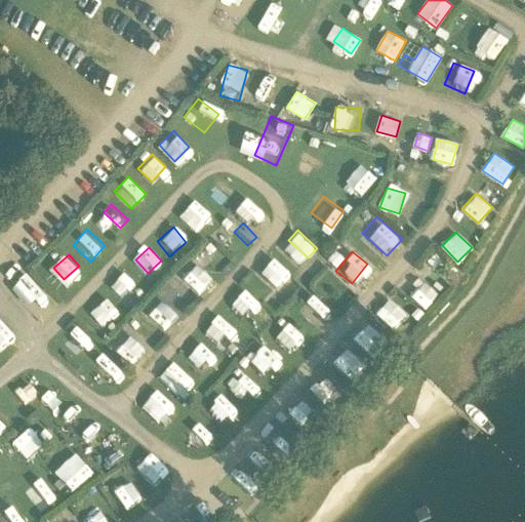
[(275,257),(261,272),(277,286),(290,273),(275,257)]
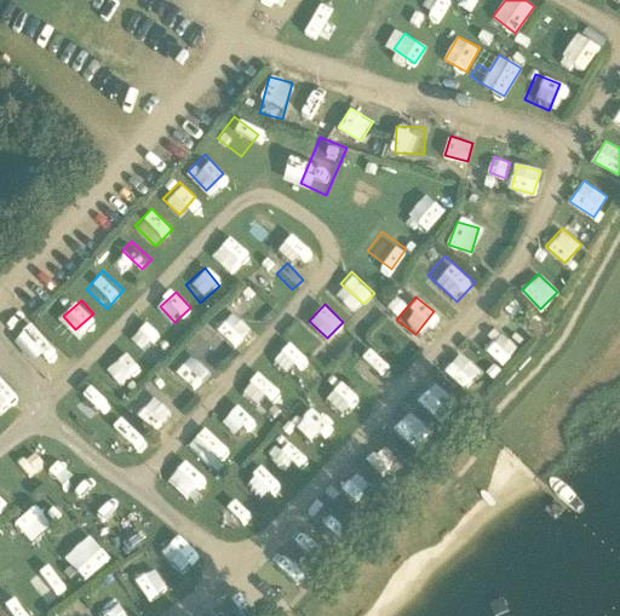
[(235,347),(262,322),(246,306),(219,332),(235,347)]
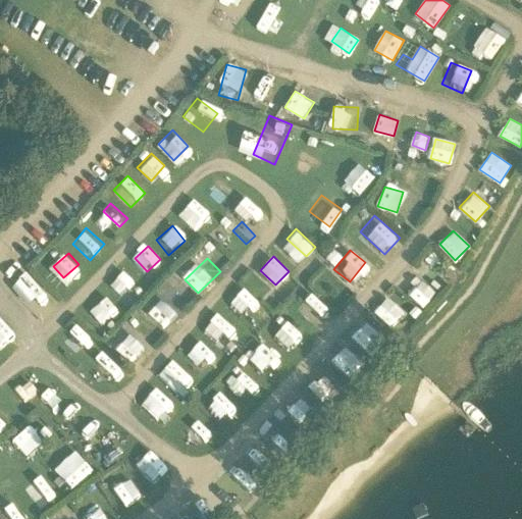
[(19,269),(7,282),(21,296),(34,282),(19,269)]
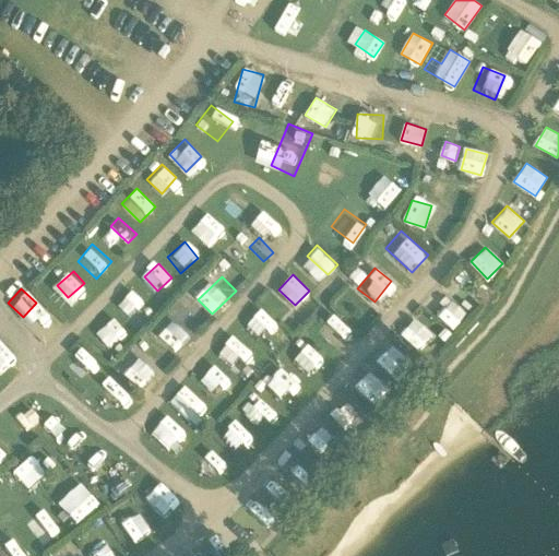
[(449,324),(464,309),(443,290),(429,305),(449,324)]
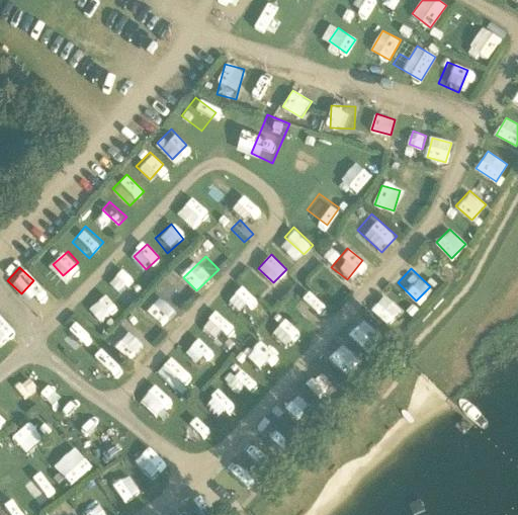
[(122,296),(138,285),(125,270),(110,281),(122,296)]
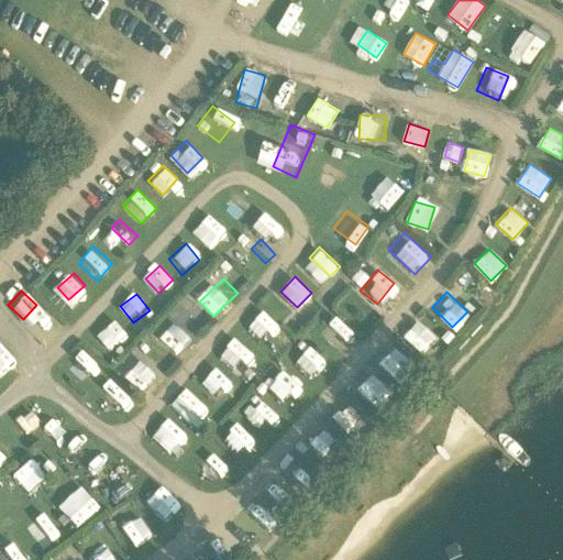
[(256,337),(274,321),(258,305),(241,320),(256,337)]
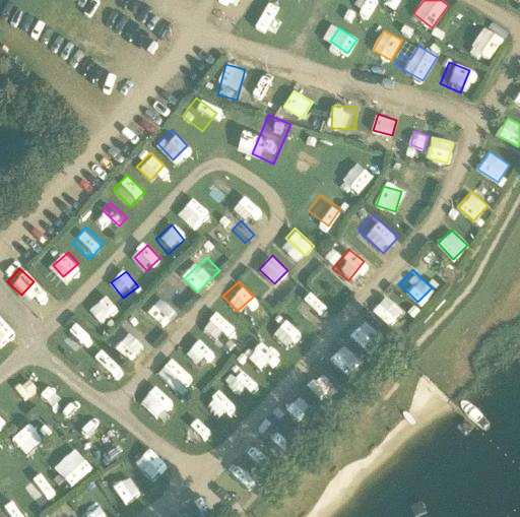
[(42,318),(59,299),(48,288),(30,308),(42,318)]
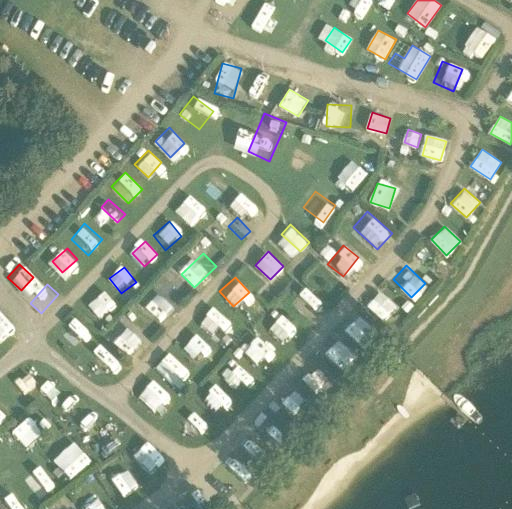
[(295,299),(307,312),(319,301),(307,288),(295,299)]
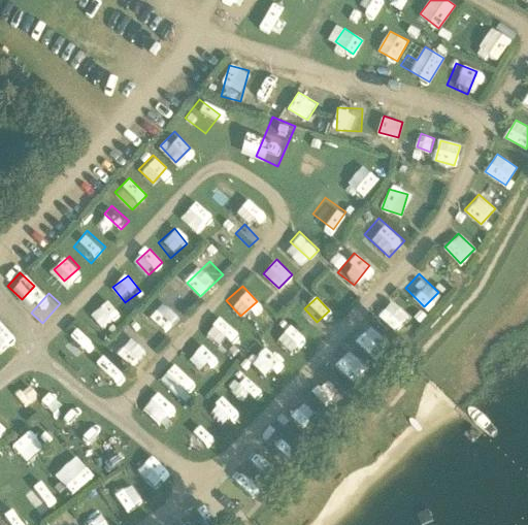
[(394,331),(409,317),(394,299),(377,314),(394,331)]
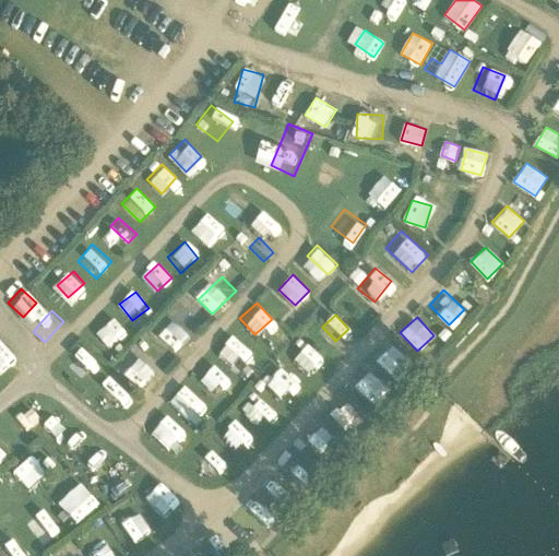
[(95,329),(103,345),(125,334),(117,318),(95,329)]
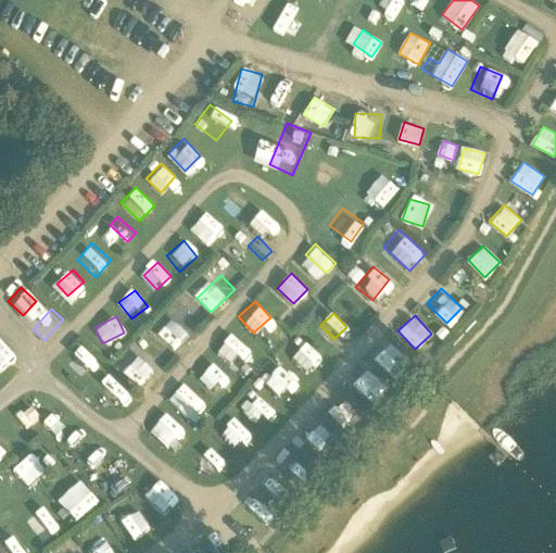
[(156,331),(173,349),(189,332),(173,316),(156,331)]
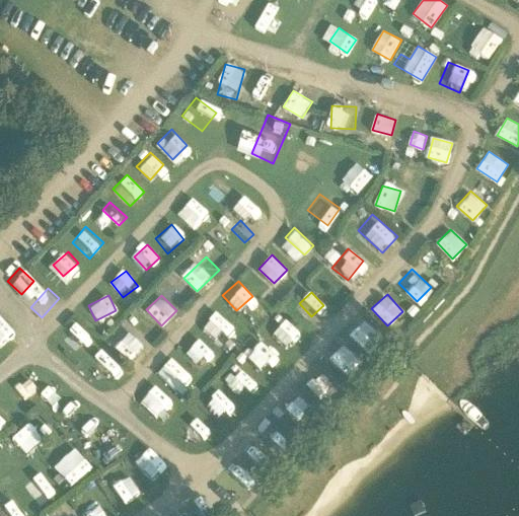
[(217,315),(205,329),(220,343),(232,329),(217,315)]
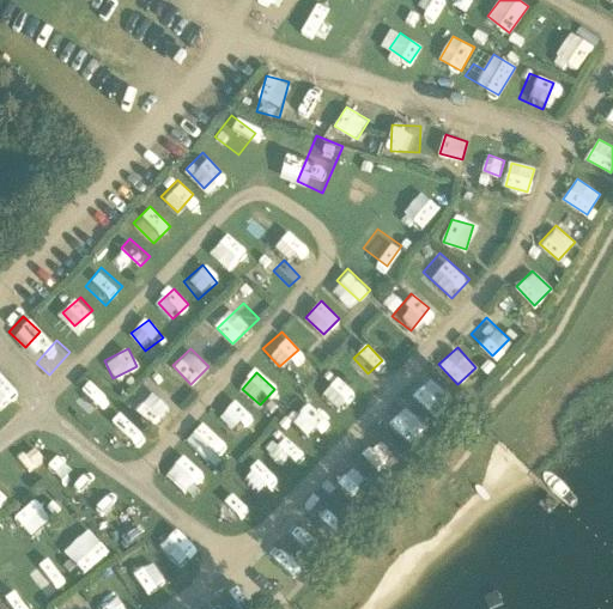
[(0,376),(0,393),(12,405),(20,397),(0,376)]
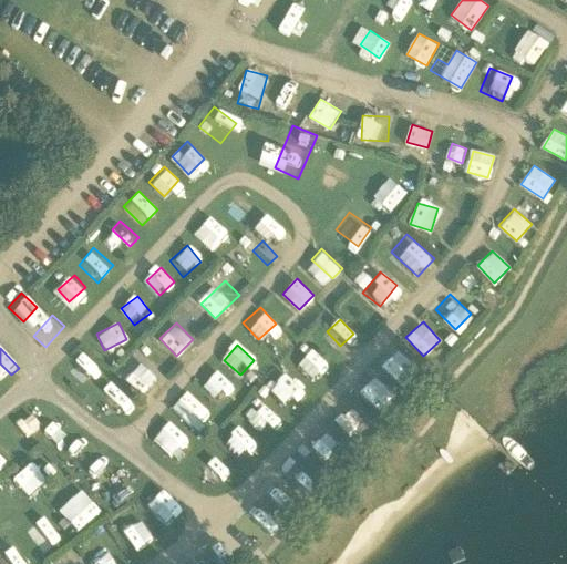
[(316,379),(329,363),(313,349),(299,365),(316,379)]
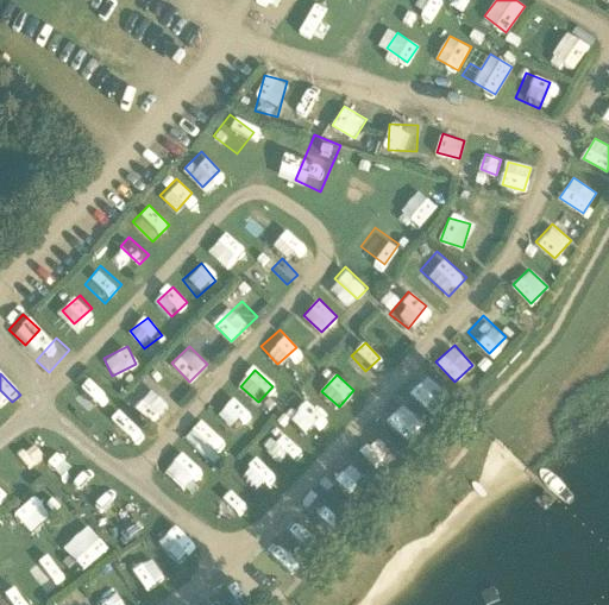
[(89,376),(74,391),(93,410),(108,394),(89,376)]
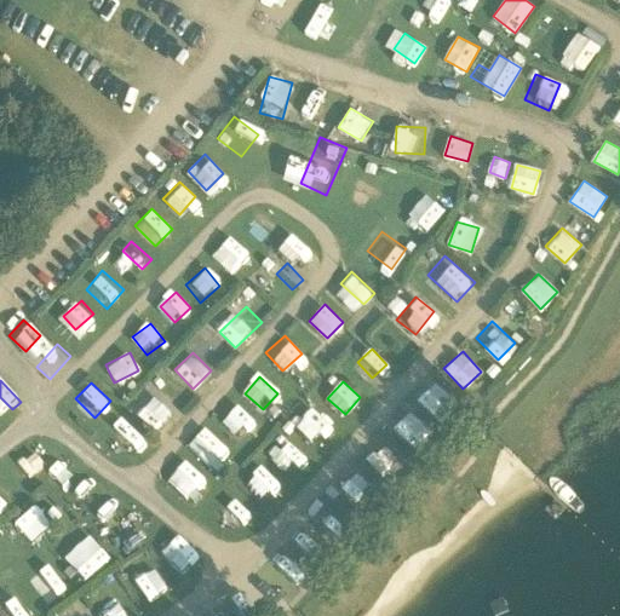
[(294,426),(313,442),(331,421),(313,404),(294,426)]
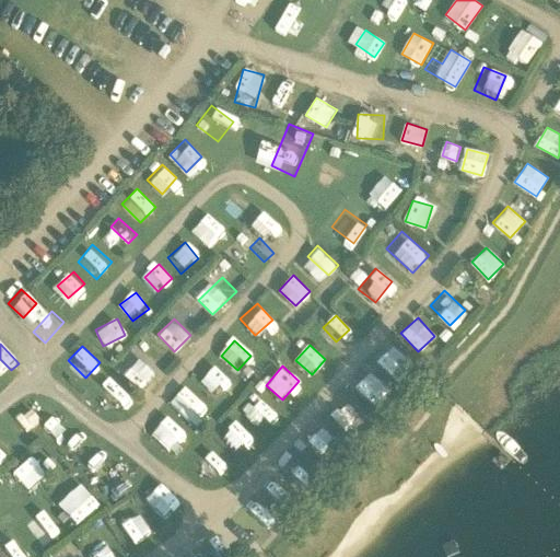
[(128,370),(124,378),(142,387),(147,380),(128,370)]
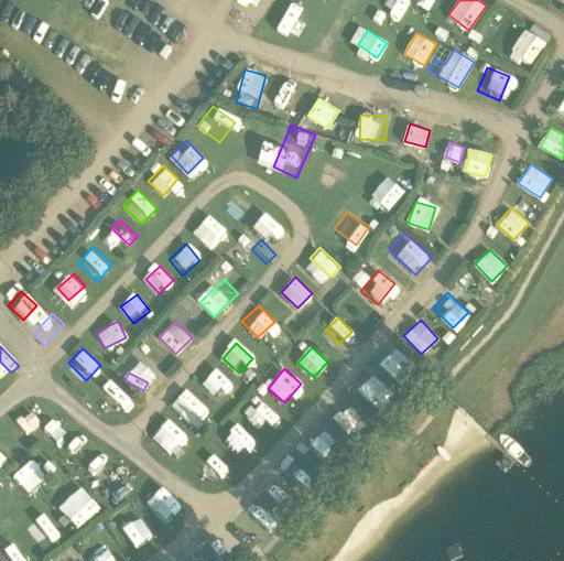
[(208,389),(229,394),(232,378),(210,374),(208,389)]
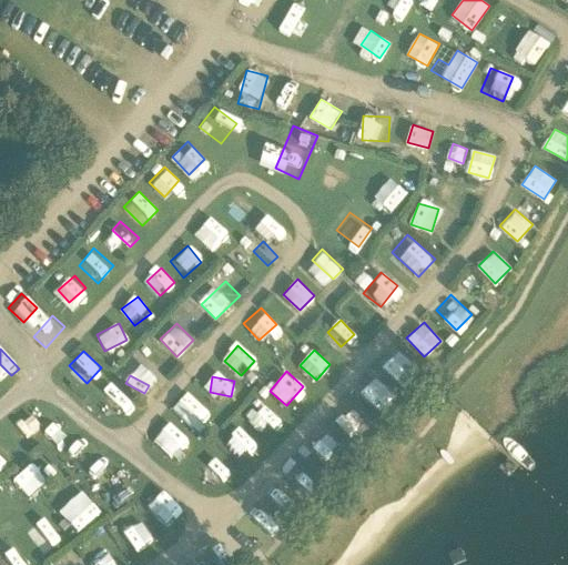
[(381,412),(395,397),(377,377),(362,392),(381,412)]
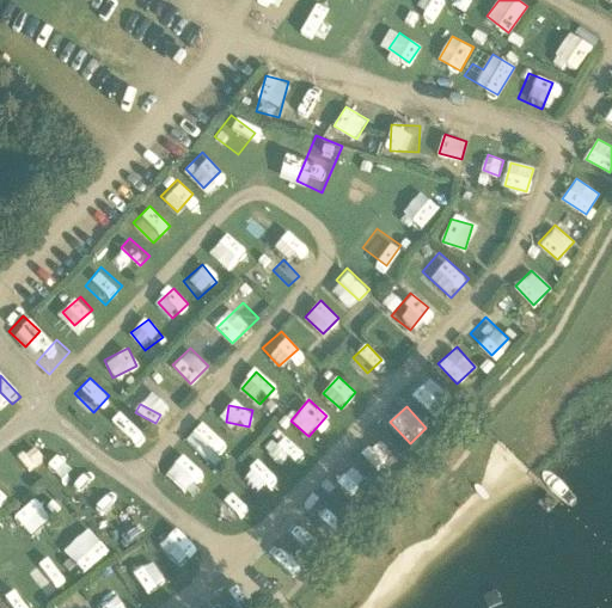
[(282,425),(274,433),(294,455),(303,447),(282,425)]
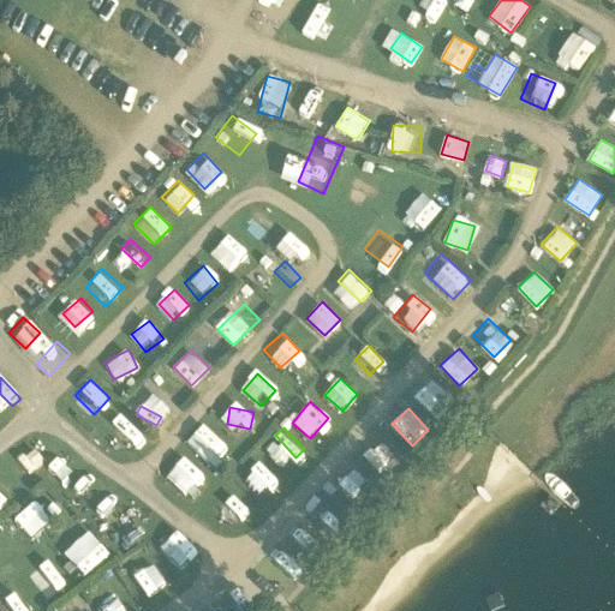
[(206,430),(189,448),(210,468),(227,450),(206,430)]
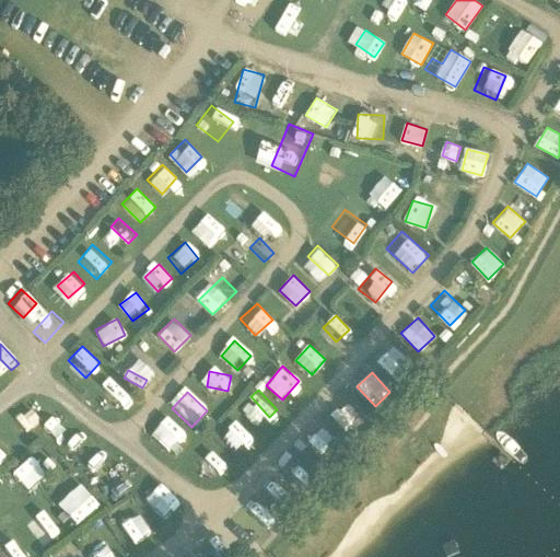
[(167,448),(181,433),(165,419),(152,433),(167,448)]
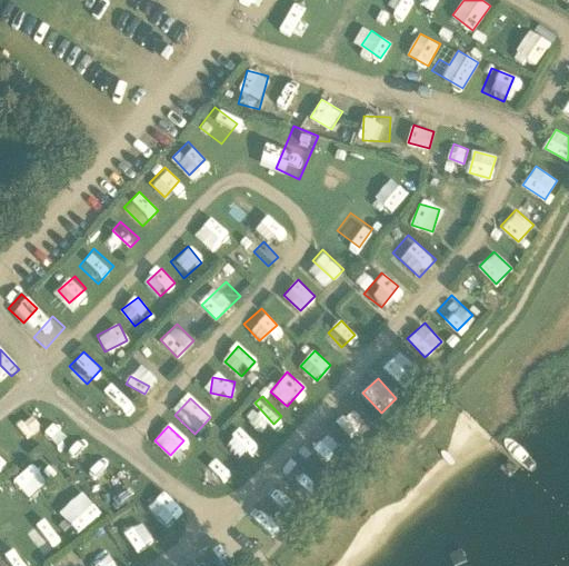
[(53,430),(43,442),(62,457),(72,445),(53,430)]
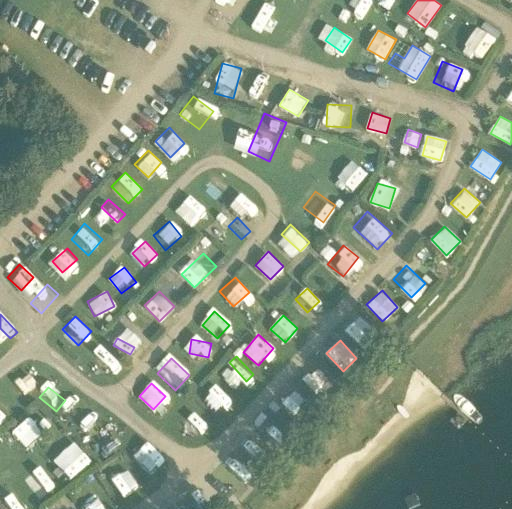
[(0,421),(13,409),(0,396),(0,421)]
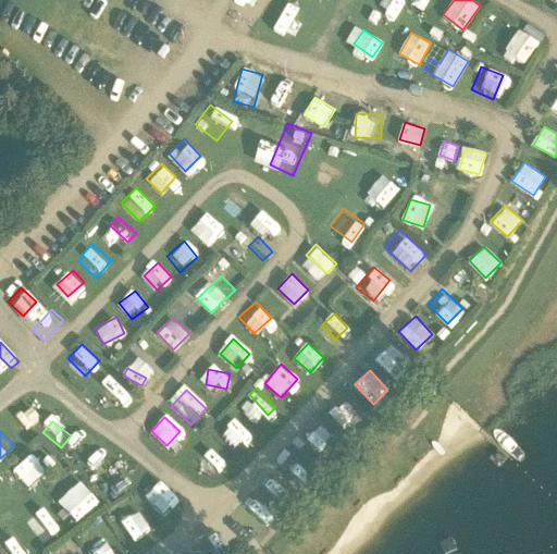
[(28,484),(46,471),(32,455),(15,469),(28,484)]
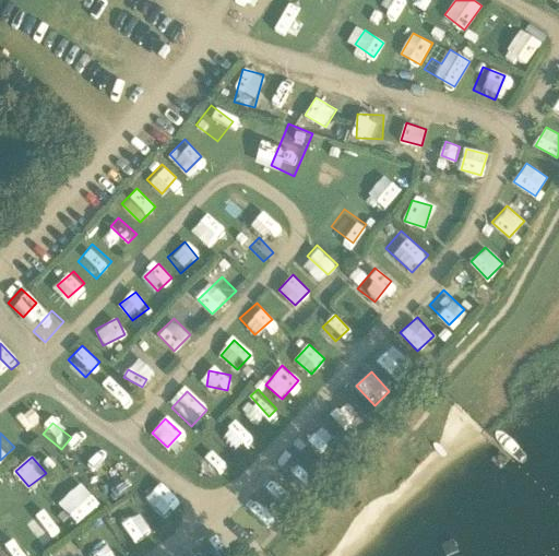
[(78,480),(47,496),(57,515),(87,499),(78,480)]
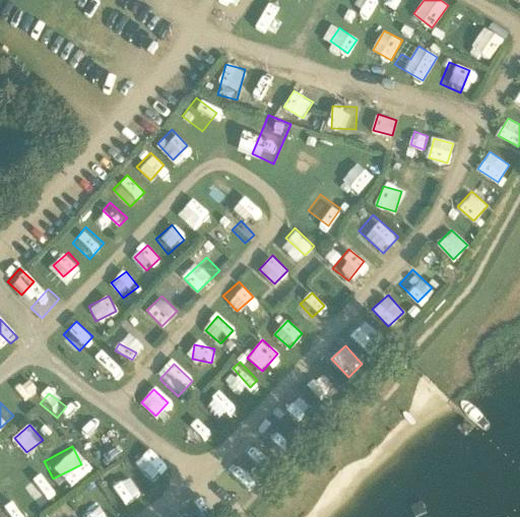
[(154,476),(166,466),(146,446),(135,456),(154,476)]
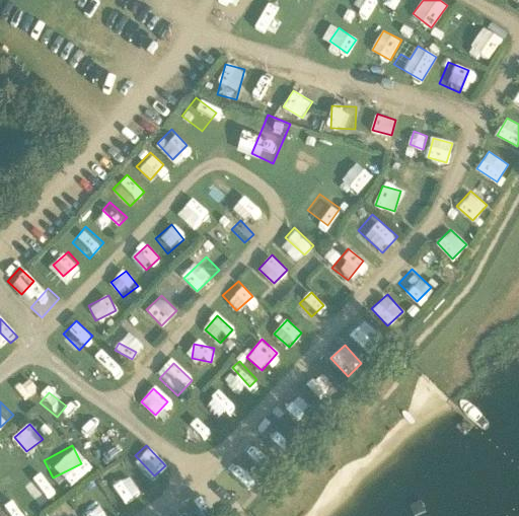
[(123,497),(136,487),(124,471),(110,483),(123,497)]
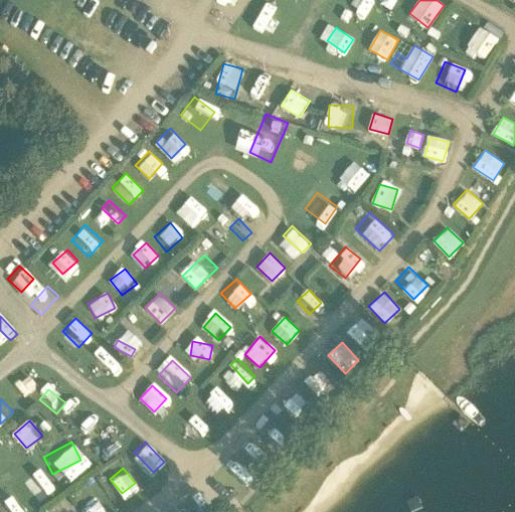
[(44,471),(28,481),(37,497),(54,487),(44,471)]
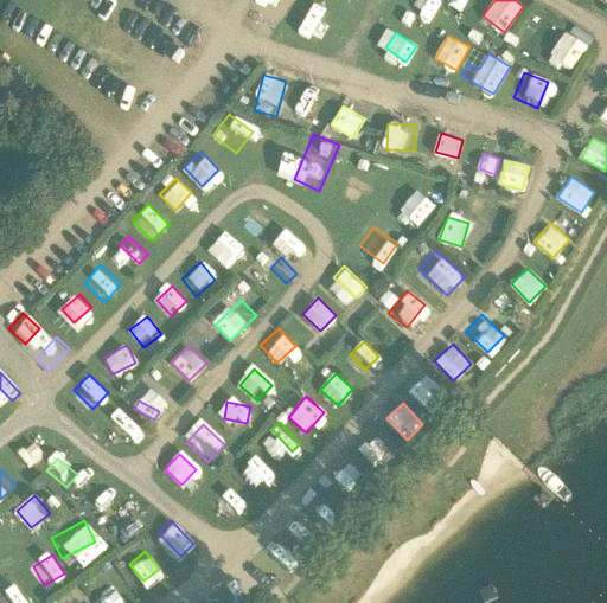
[(261,568),(257,564),(221,596),(225,602),(257,602),(286,579),(270,559),(261,568)]
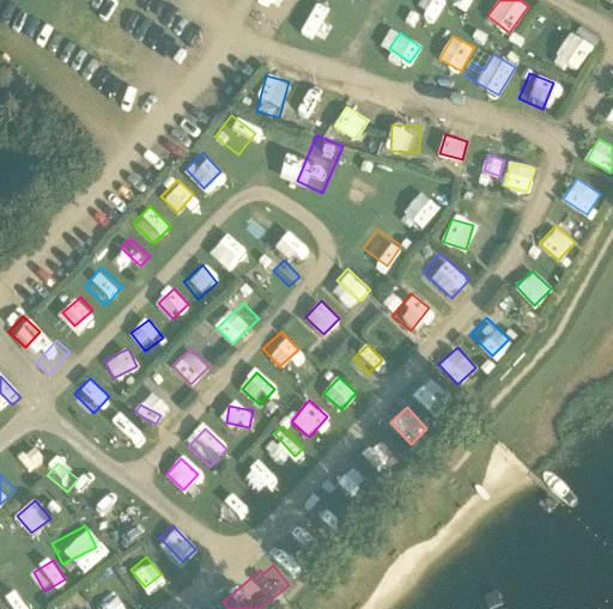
[(29,608),(13,589),(0,598),(0,608),(29,608)]
